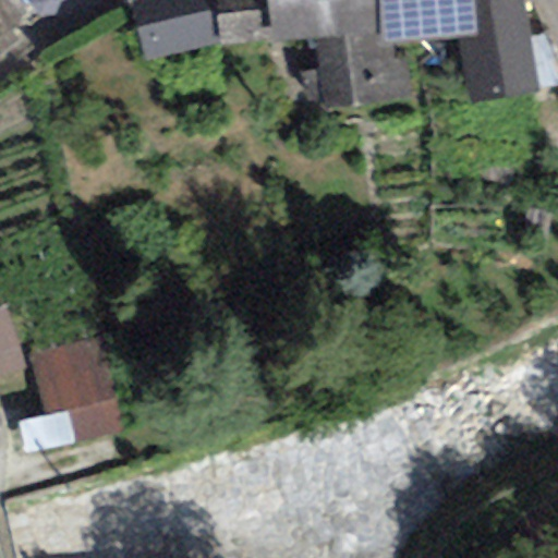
[(0,0),(0,56),(21,40),(13,29),(24,21),(8,0),(0,0)]
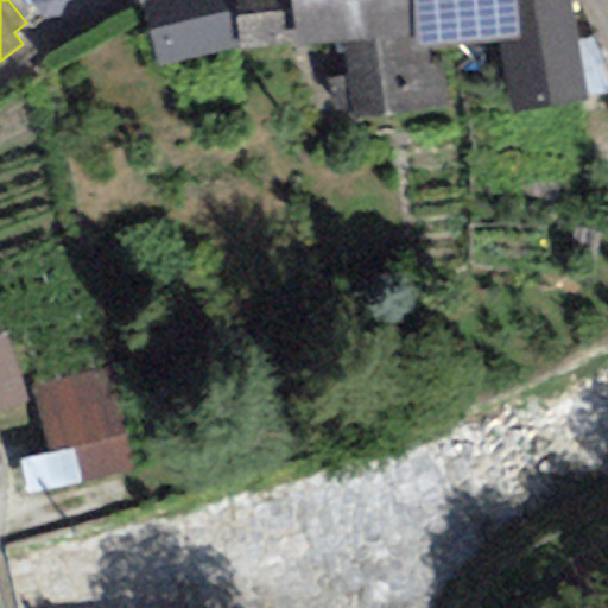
[(225,0),(138,0),(157,67),(235,48),(225,0)]
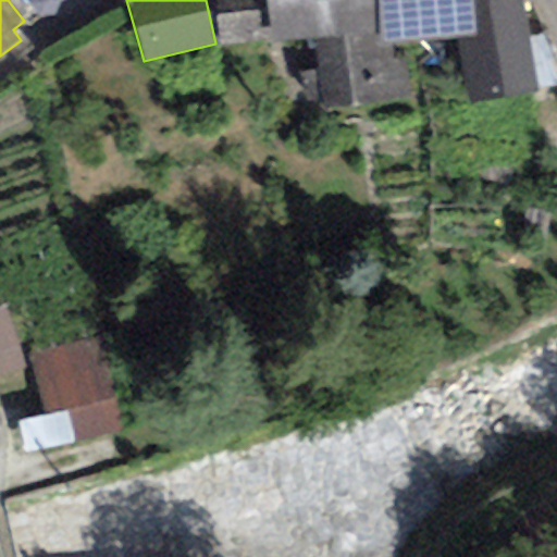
[(272,39),(267,0),(214,0),(221,46),(272,39)]
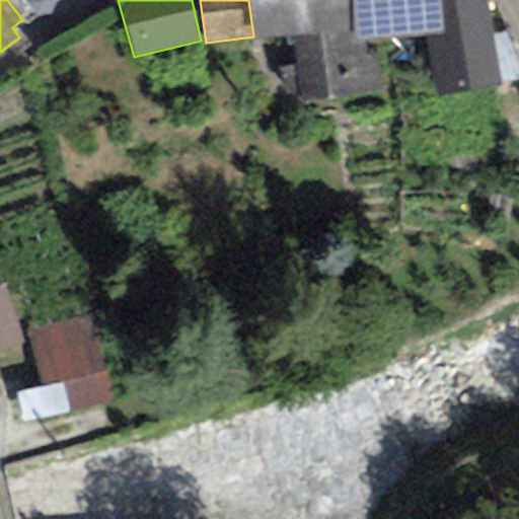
[(248,0),(253,36),(253,41),(291,38),(298,101),(380,93),(375,42),(423,36),(440,35),(437,0),(248,0)]
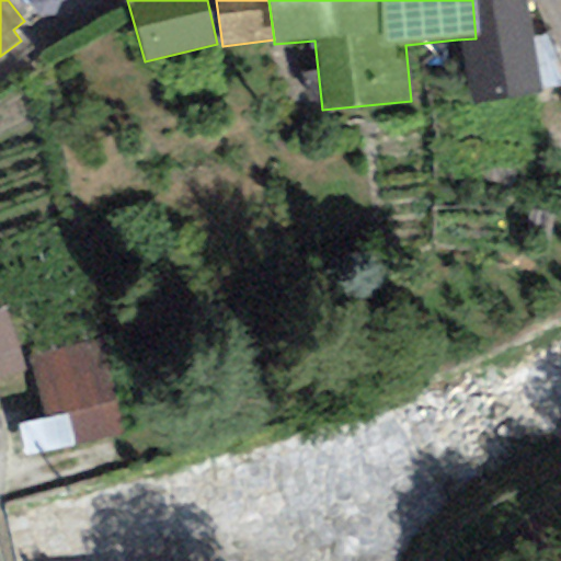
[(541,94),(526,0),(472,0),(476,38),(457,39),(471,105),(541,94)]
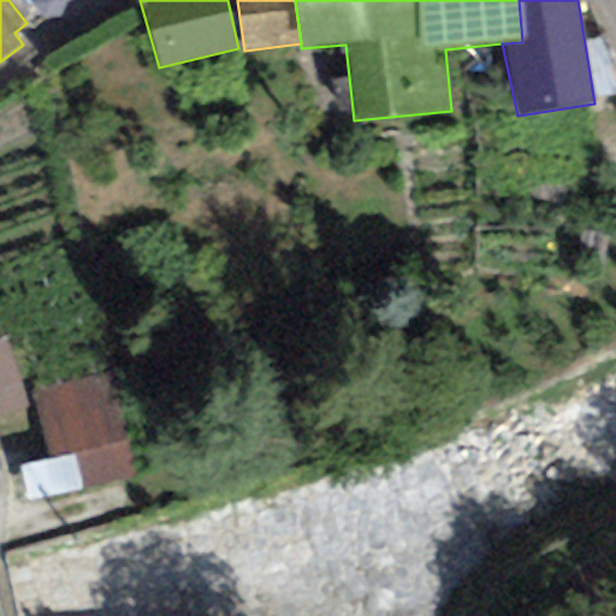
[(0,416),(29,407),(6,339),(0,341),(0,416)]
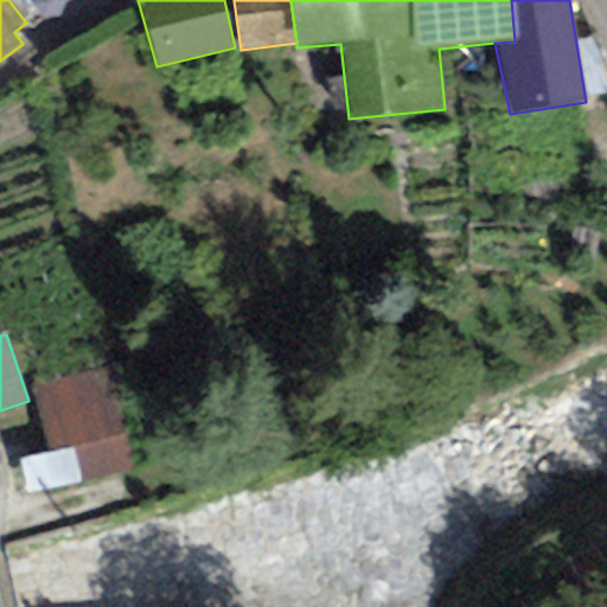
[(59,486),(131,470),(103,371),(34,388),(51,454),(18,462),(26,494),(59,486)]
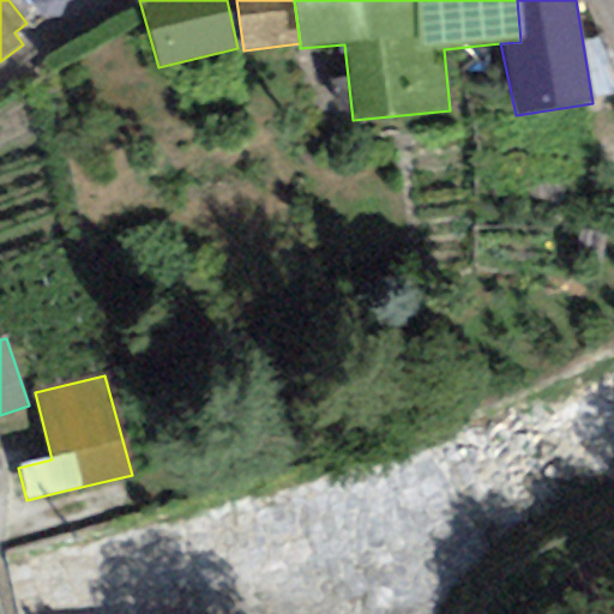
All buildings are outlined.
